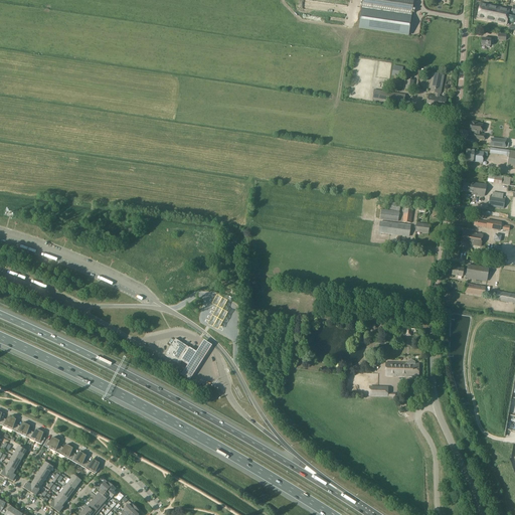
[(363,0),(359,28),(408,35),(413,0),(363,0)]
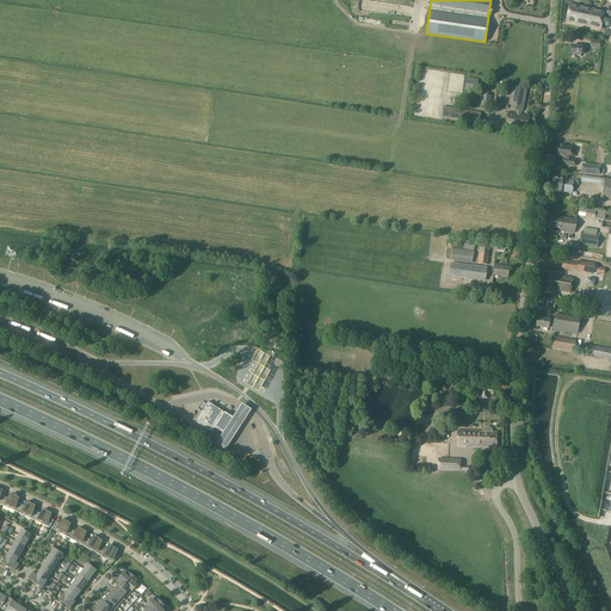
[(571,6),(567,24),(602,31),(603,28),(603,23),(606,24),(605,24),(605,25),(605,26),(605,28),(606,28),(606,29),(608,29),(608,30),(609,30),(610,30),(610,29),(610,8),(609,8),(608,17),(604,16),(605,13),(571,6)]
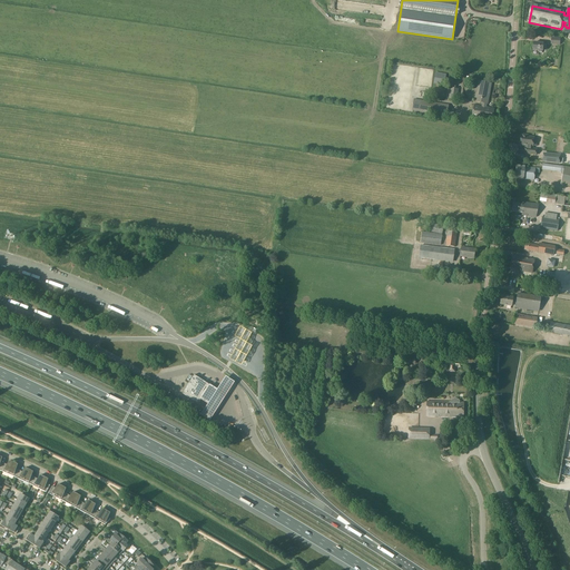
[(534,43),(533,51),(533,52),(543,52),(543,49),(547,49),(547,45),(543,45),(543,43),(534,43)]
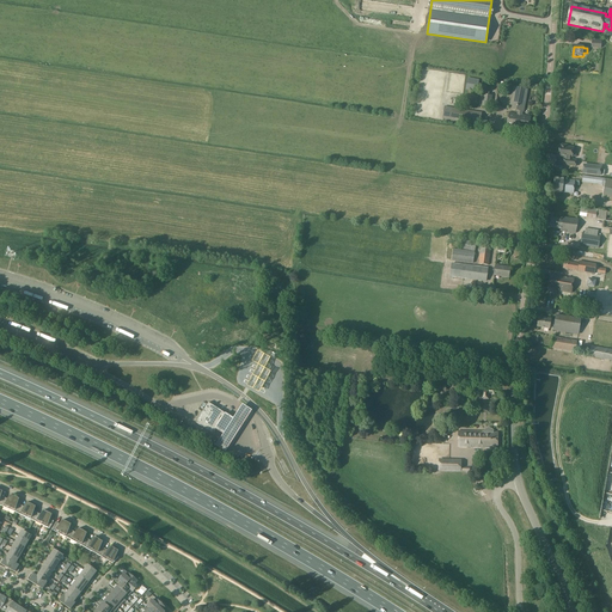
[(466,90),(477,91),(478,81),(469,79),(466,90)]
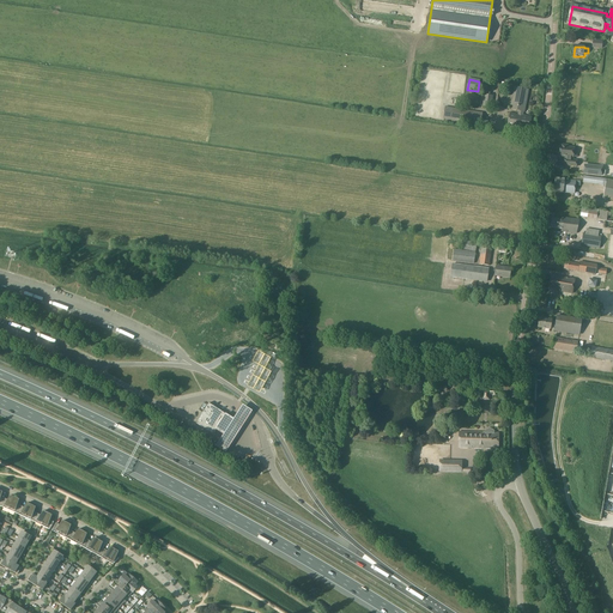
[(511,109),(520,111),(525,111),(528,90),(515,87),(511,109)]
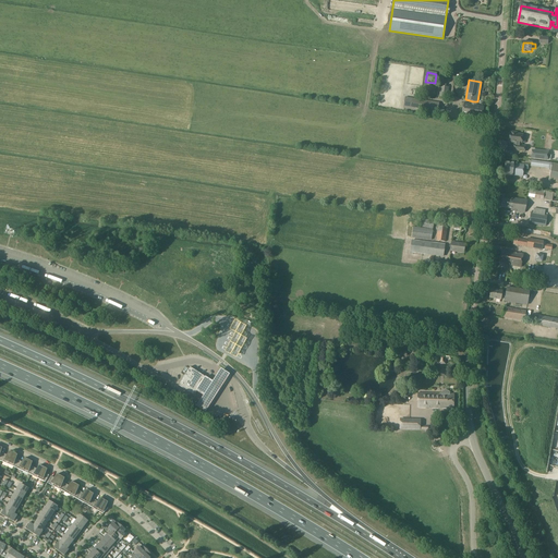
[(404,108),(437,113),(439,104),(405,98),(404,108)]
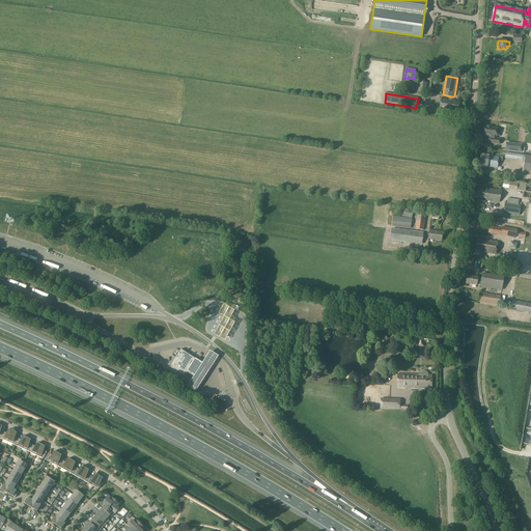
[(453,101),(454,96),(450,96),(449,100),(442,99),(440,110),(458,113),(460,102),(453,101)]
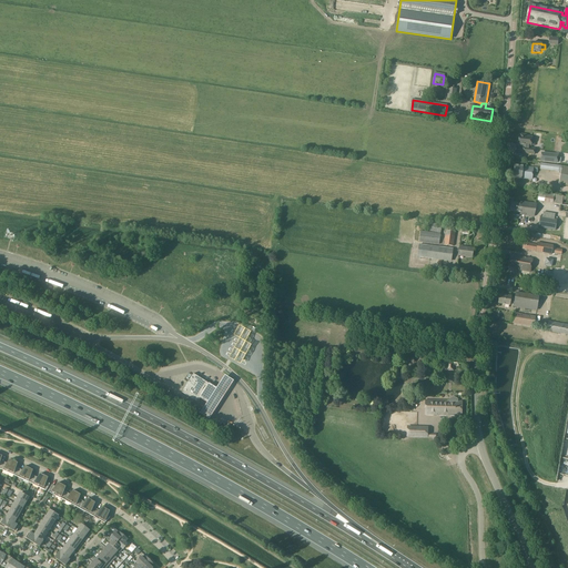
[(519,135),(518,144),(525,145),(525,148),(524,148),(524,153),(535,154),(535,149),(530,149),(530,146),(531,146),(533,138),(526,137),(526,135),(520,134),(520,137),(519,135)]
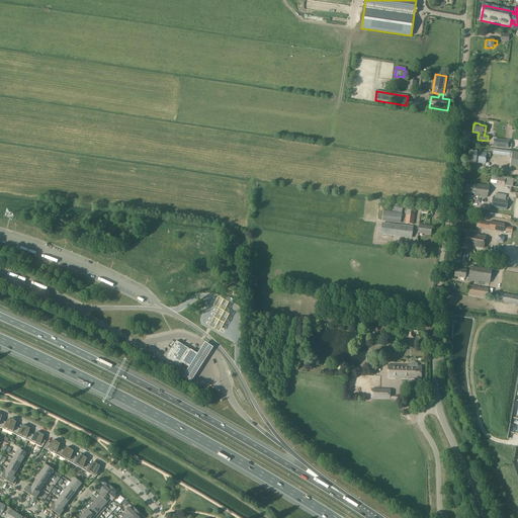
[(494,140),(493,147),(508,149),(509,142),(494,140)]
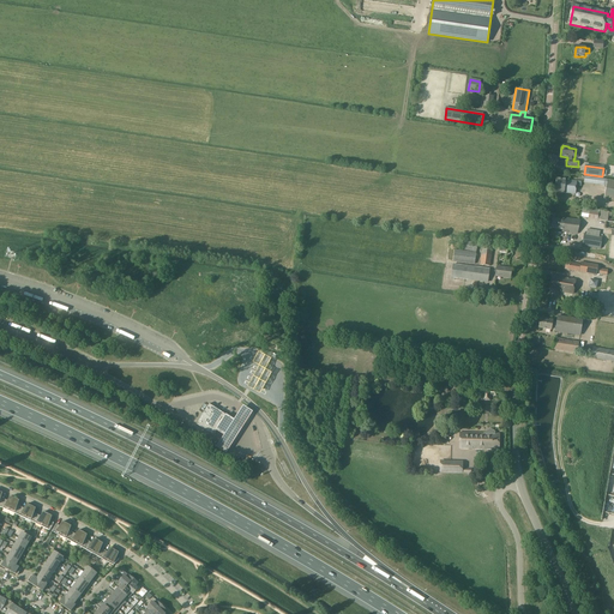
[(557,179),(555,192),(565,193),(576,194),(577,186),(581,186),(582,181),(557,179)]
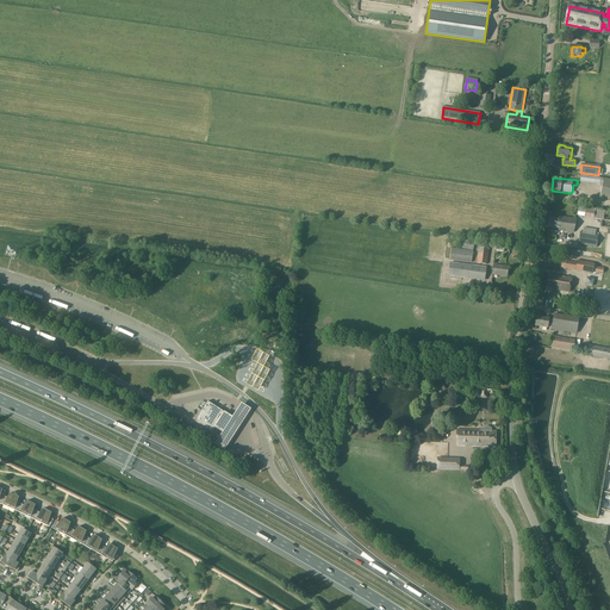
[(579,206),(578,216),(593,218),(596,209),(579,206)]
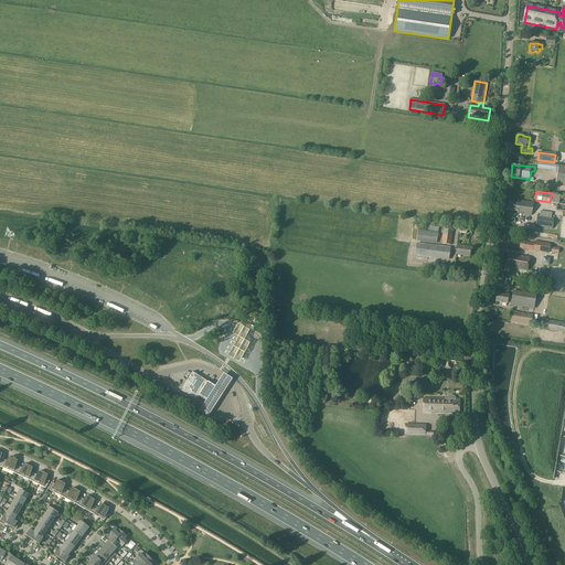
[(518,214),(532,215),(534,203),(520,201),(520,203),(509,202),(508,210),(519,212),(518,214)]
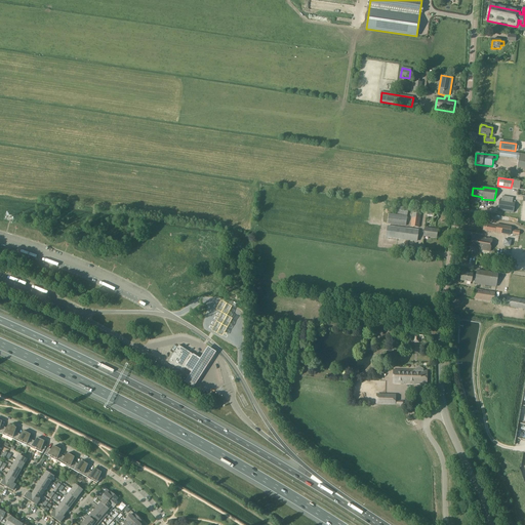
[(499,200),(497,210),(507,211),(514,213),(515,202),(513,202),(513,198),(502,196),(501,200),(499,200)]
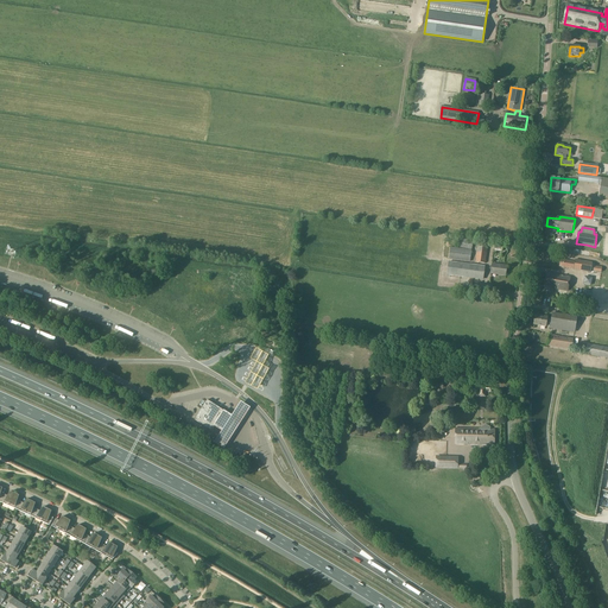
[(457,247),(472,249),(473,241),(460,239),(457,247)]
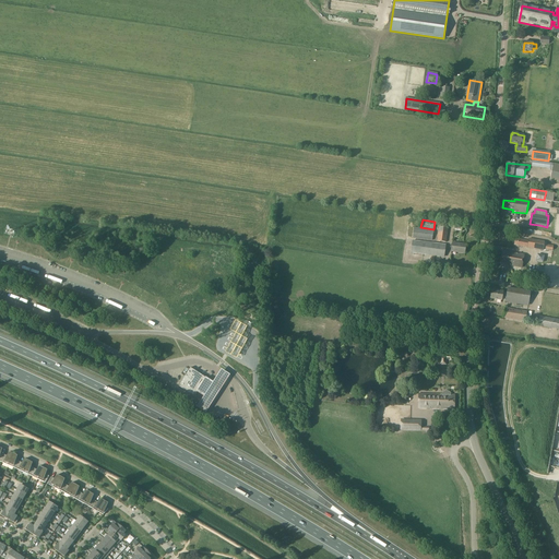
[(438,241),(447,242),(448,228),(439,227),(438,241)]
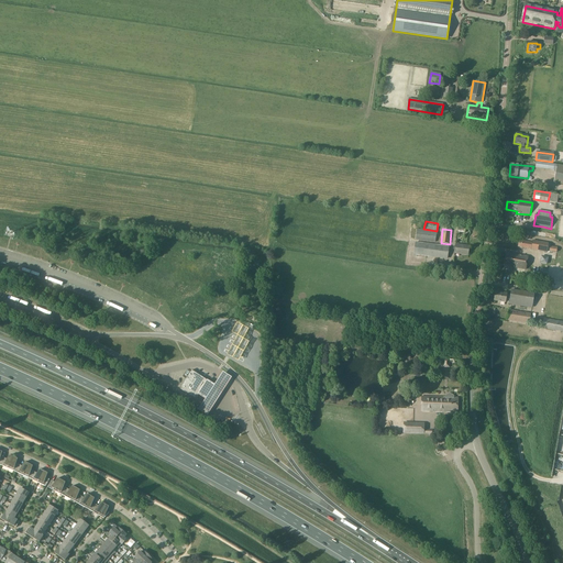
[(416,240),(435,242),(437,232),(417,230),(416,240)]
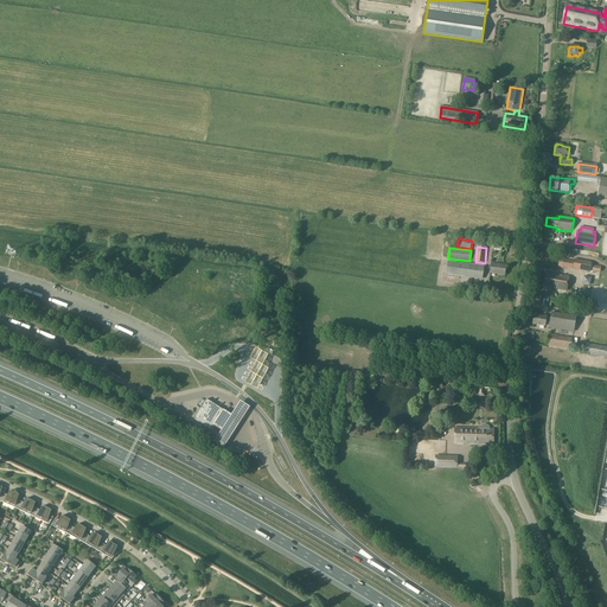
[(560,267),(590,272),(592,262),(575,260),(575,262),(561,260),(560,267)]
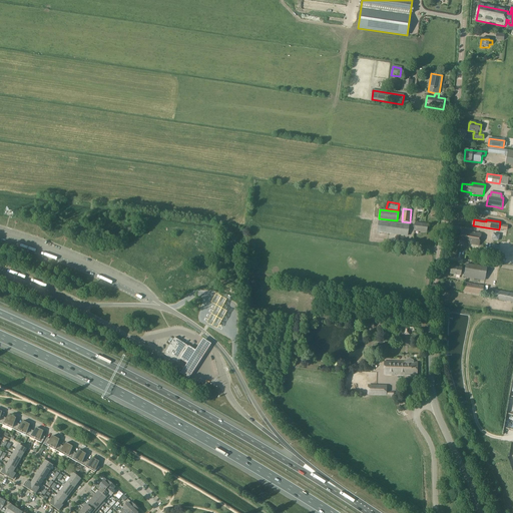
[(377,231),(408,235),(409,225),(379,221),(377,231)]
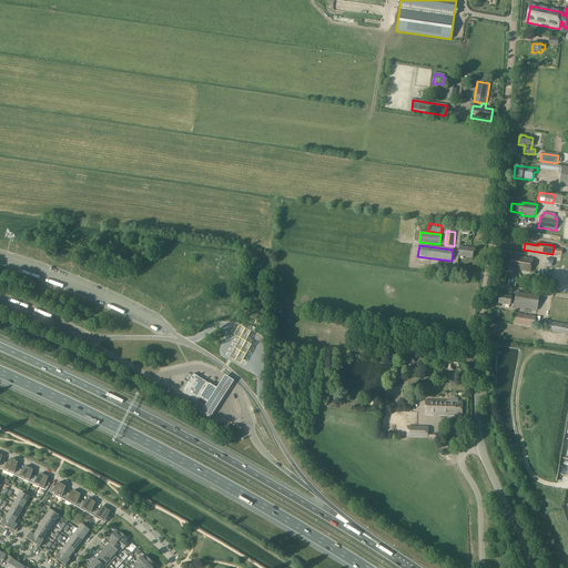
[(459,255),(473,257),(474,249),(460,246),(459,255)]
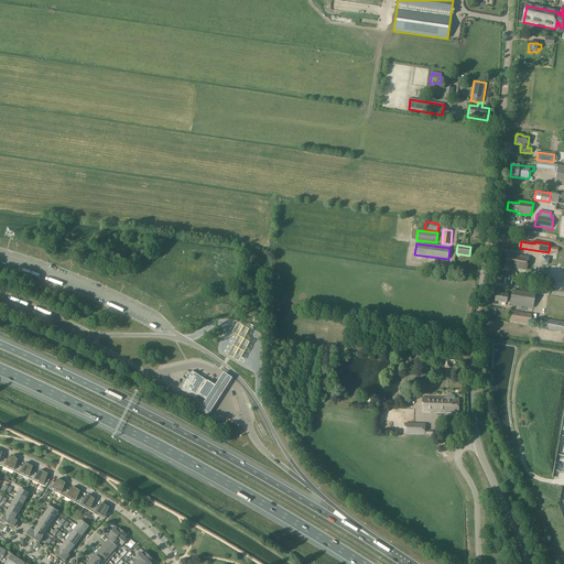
[(508,253),(506,263),(512,264),(512,268),(513,268),(527,270),(529,257),(508,253)]
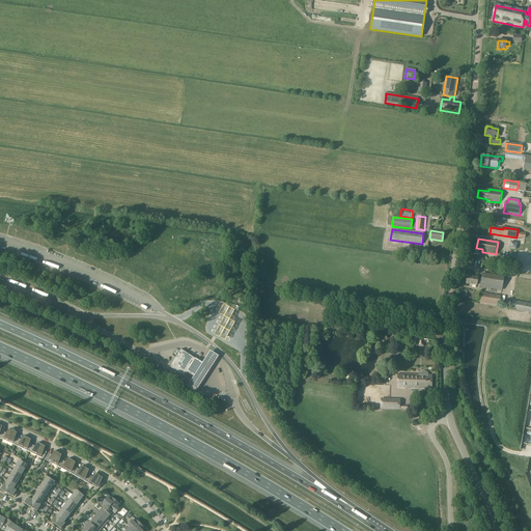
[(504,277),(482,274),(482,279),(481,283),(480,287),(502,290),(504,277)]
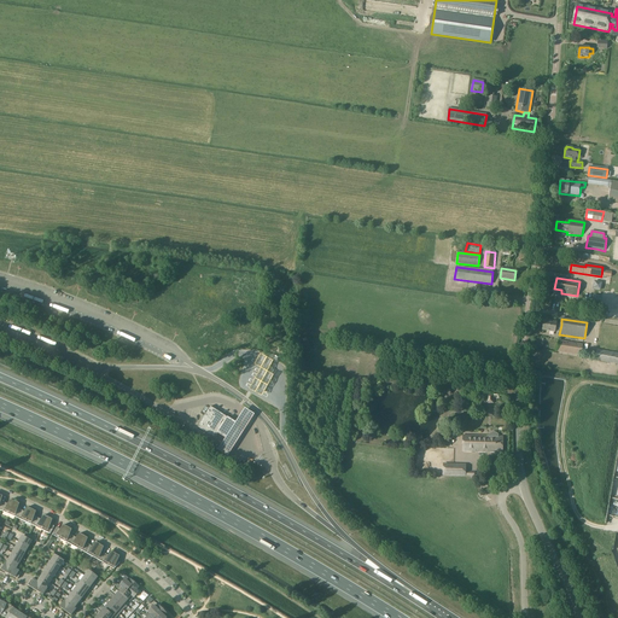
[(555,328),(560,330),(561,325),(557,324),(557,322),(544,321),(543,330),(555,332),(555,328)]
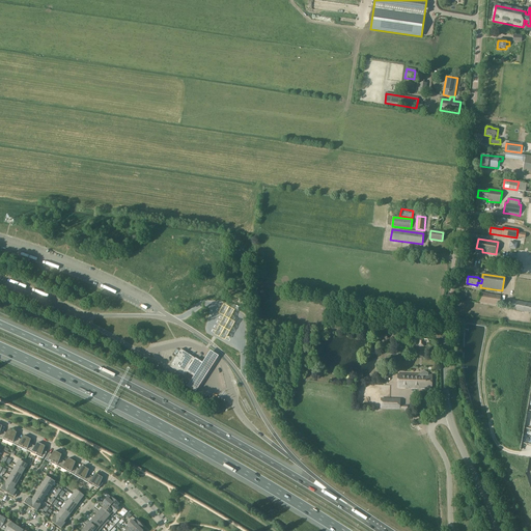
[(478,302),(500,306),(501,296),(479,292),(478,302)]
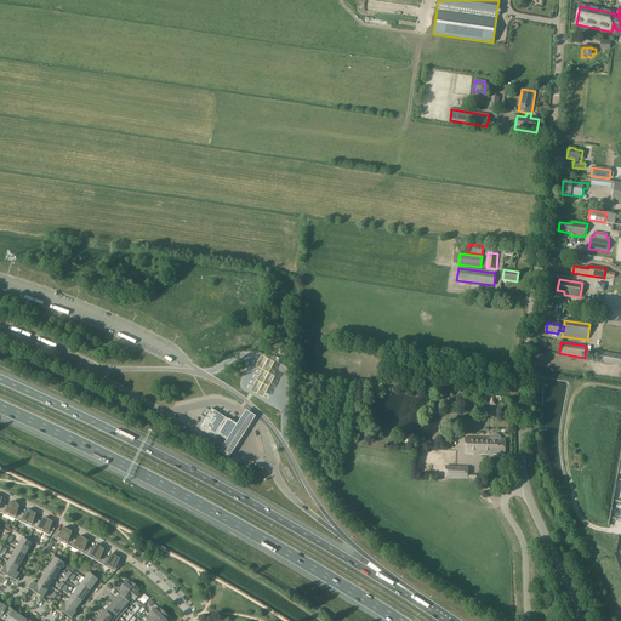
[(620,366),(620,354),(608,352),(600,351),(598,362),(620,366)]
